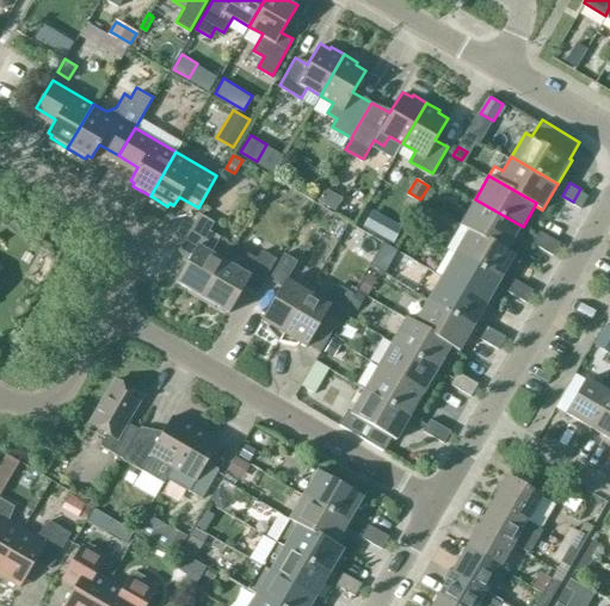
[(334,209),(340,198),(325,189),(319,199),(334,209)]
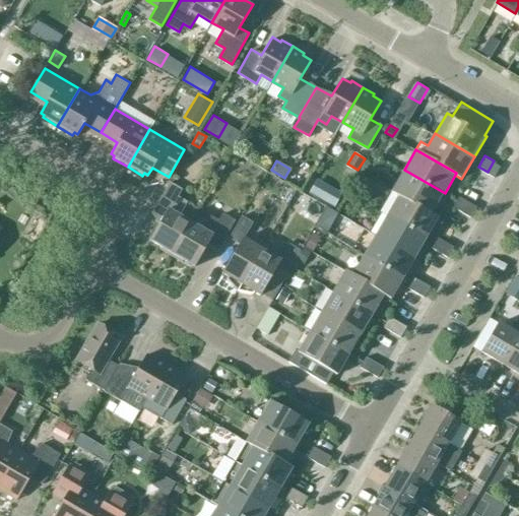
[(502,166),(501,166),(494,160),(488,172),(496,177),(502,166)]
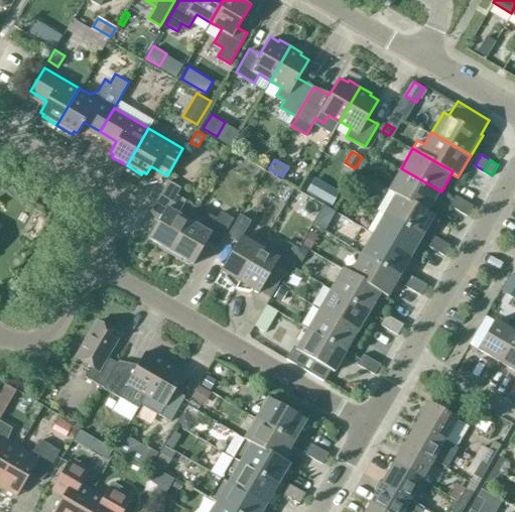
[(429,212),(429,211),(441,192),(401,168),(389,188),(396,193),(396,192),(429,212)]
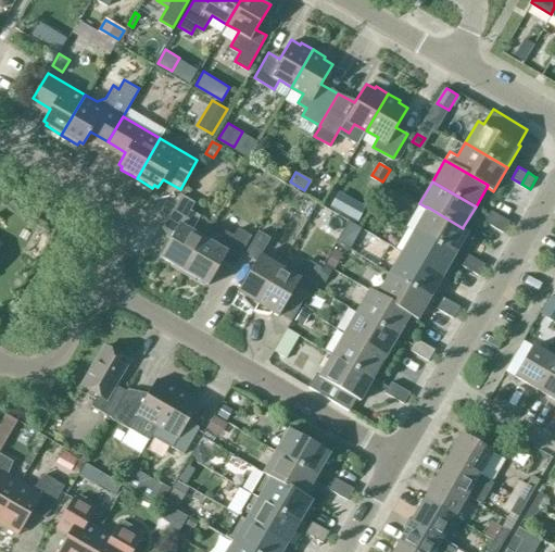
[(184,271),(204,236),(192,228),(201,214),(191,208),(196,201),(183,193),(164,224),(175,230),(161,254),(173,262),(171,264),(184,271)]
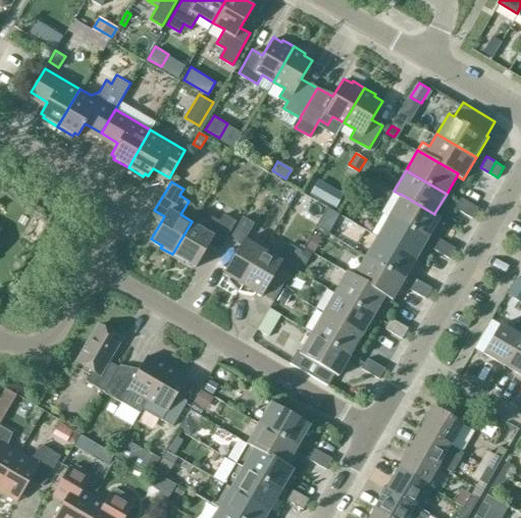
[(327,204),(337,209),(344,199),(333,193),(327,204)]
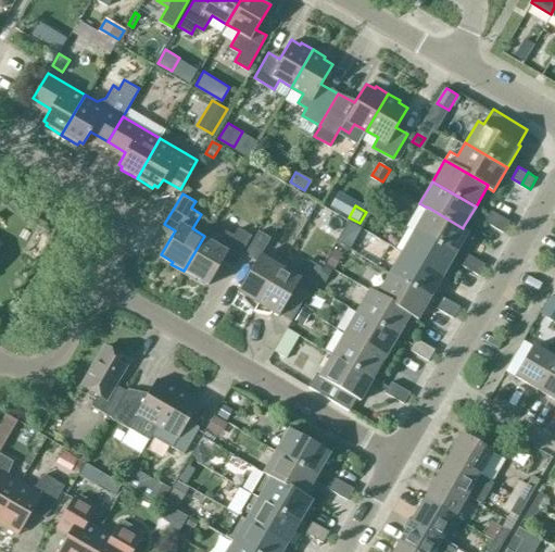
[(470,231),(463,227),(463,228),(427,207),(427,208),(415,228),(457,253),(470,231)]
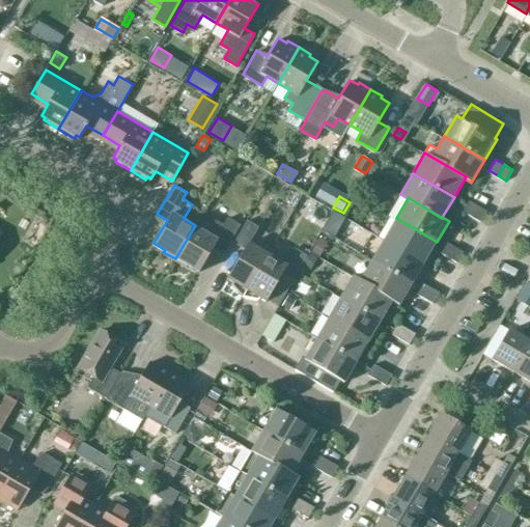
[(474,216),(480,205),(471,200),(465,211),(474,216)]
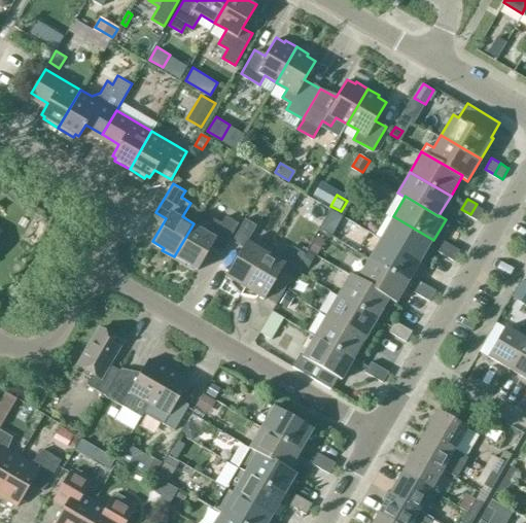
[(485,209),(484,208),(477,204),(470,214),(479,219),(485,209)]
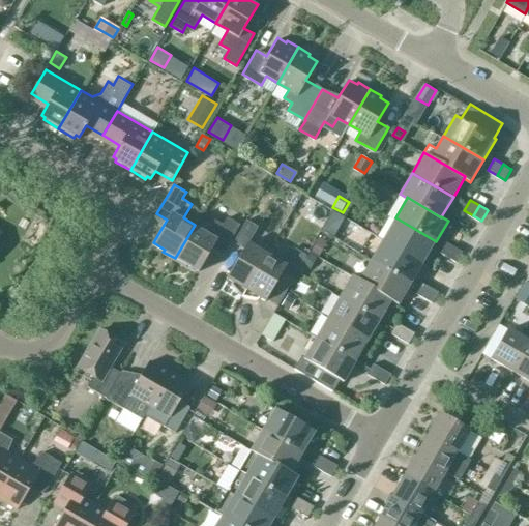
[(195,225),(175,258),(186,265),(187,263),(199,269),(212,246),(223,253),(240,223),(228,215),(224,223),(214,217),(206,231),(195,225)]
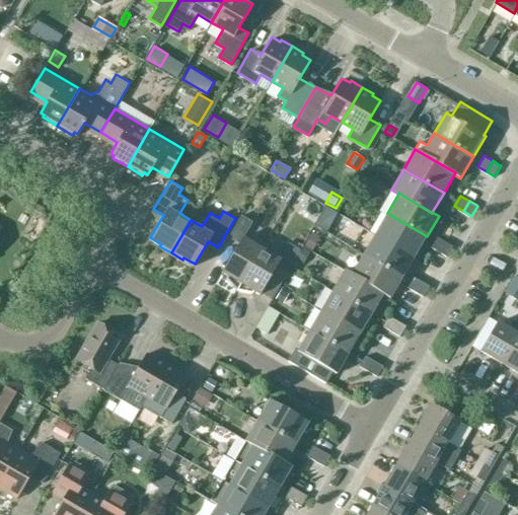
[(237,289),(262,246),(243,236),(253,220),(241,213),(228,235),(239,241),(222,271),(228,274),(227,277),(237,289)]
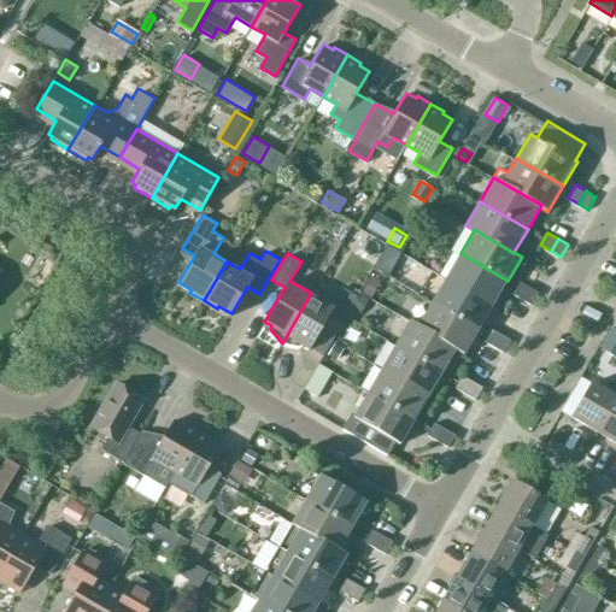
[(493,305),(508,281),(461,253),(446,277),(493,305)]
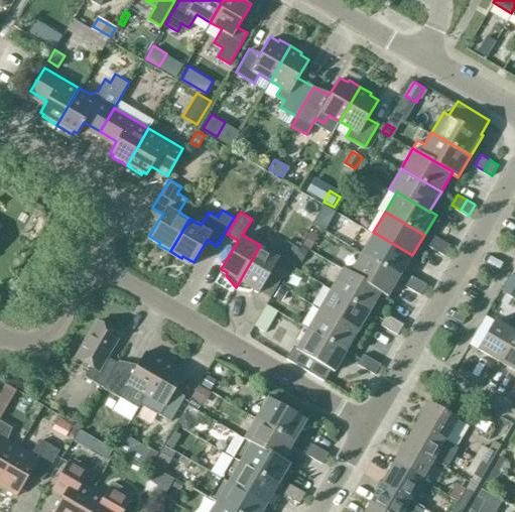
[(317,216),(314,222),(326,228),(331,219),(319,213),(317,216)]
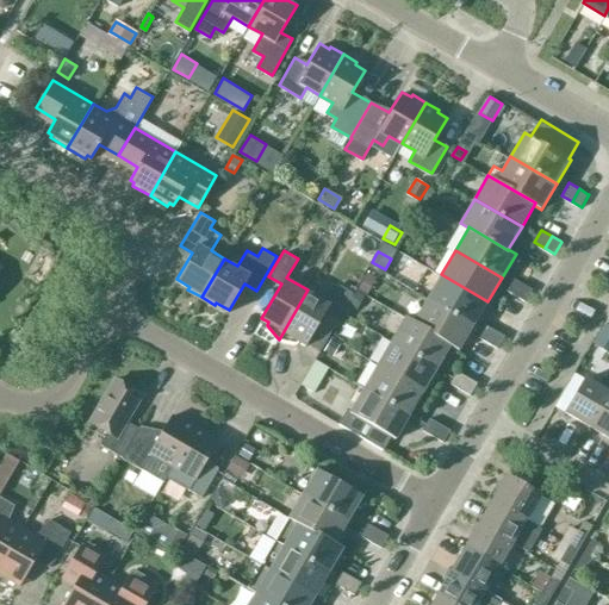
[(474,324),(488,301),(441,274),(428,298),(474,324)]
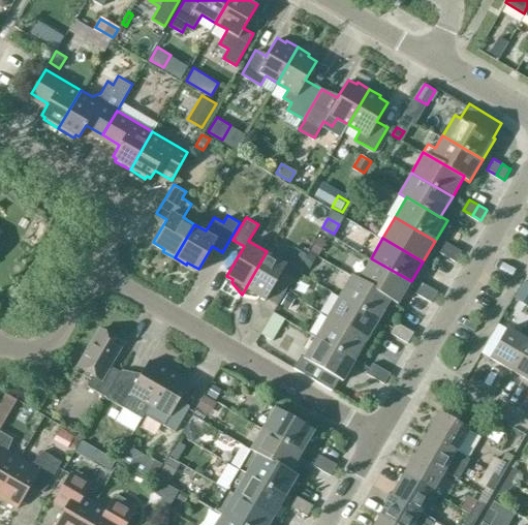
[(324,244),(316,240),(311,249),(319,254),(324,244)]
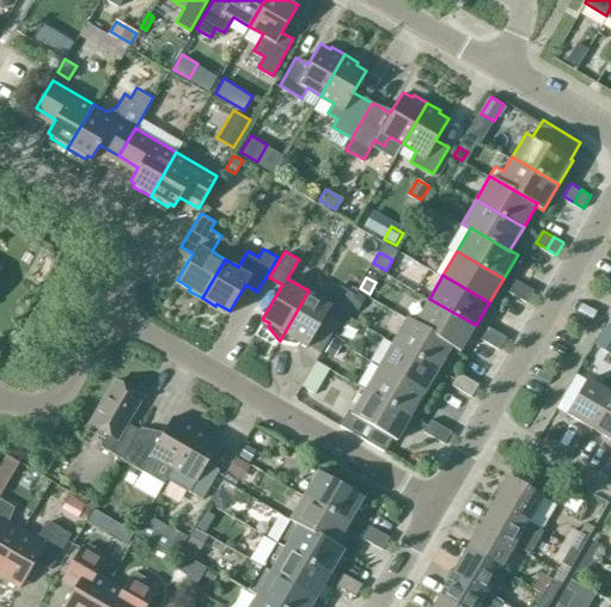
[(519,295),(526,283),(515,277),(508,289),(519,295)]
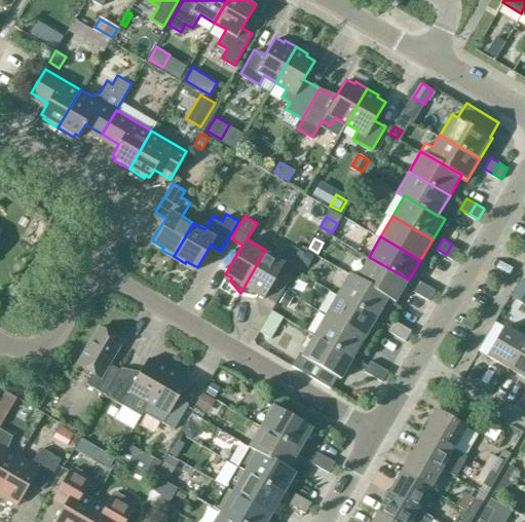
[(460,249),(452,244),(446,254),(454,260),(460,249)]
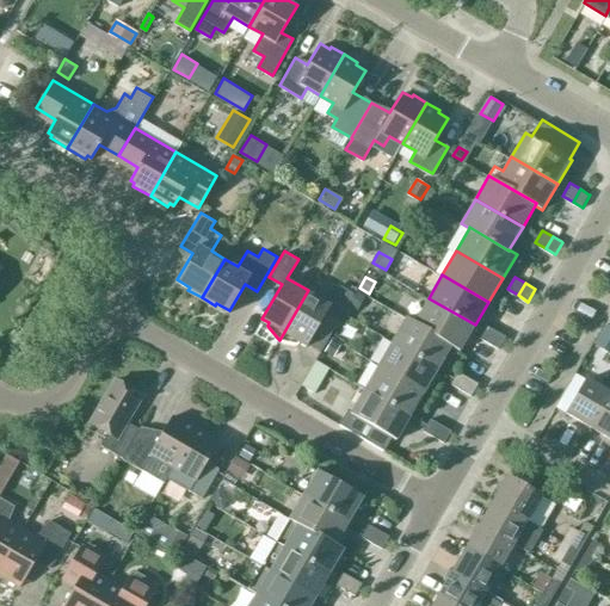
[(347,303),(355,292),(340,284),(337,291),(328,286),(321,298),(308,290),(279,340),(297,344),(300,340),(307,345),(327,310),(339,319),(347,303)]
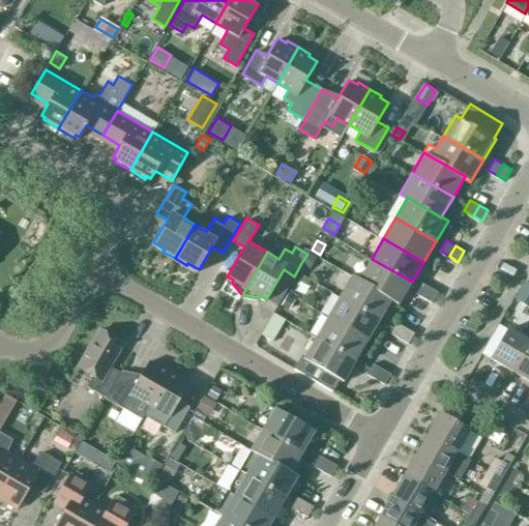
[(307,254),(301,263),(310,268),(317,256),(309,251),(307,254)]
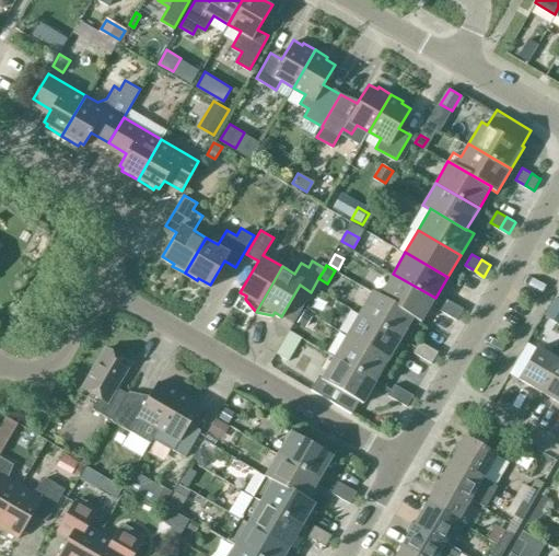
[(421,322),(435,298),(393,274),(381,293),(380,296),(416,316),(415,319),(421,322)]
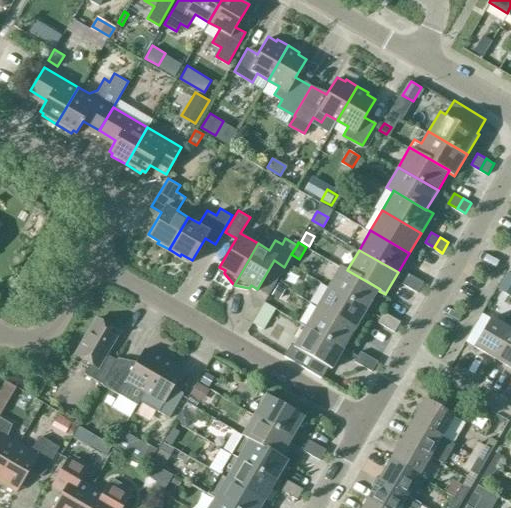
[(347,270),(348,268),(341,264),(329,285),(369,308),(379,291),(380,289),(347,270)]
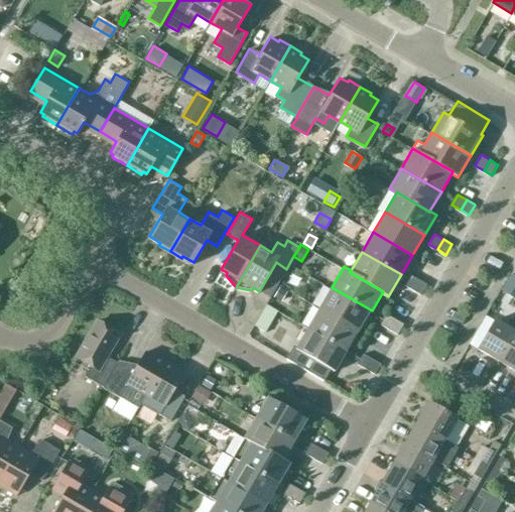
[(507,280),(503,287),(514,294),(514,272),(512,271),(507,280)]
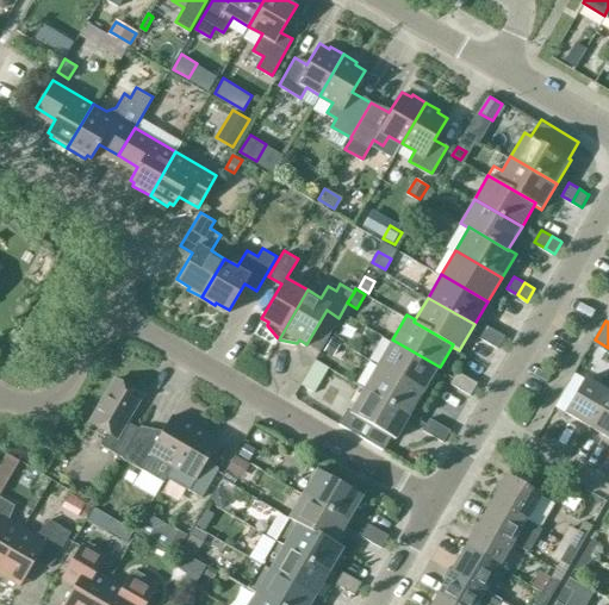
[(490,342),(497,330),(486,323),(479,336),(490,342)]
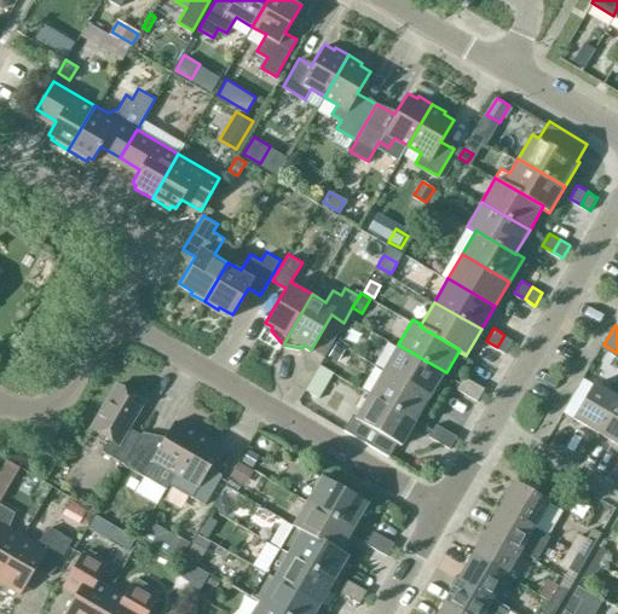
[(515,341),(513,340),(504,335),(497,347),(507,353),(515,341)]
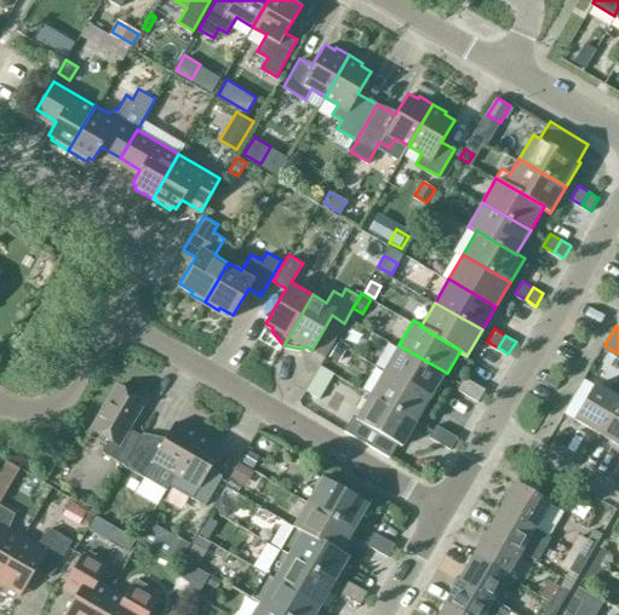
[(336,345),(331,354),(343,361),(348,352),(336,345)]
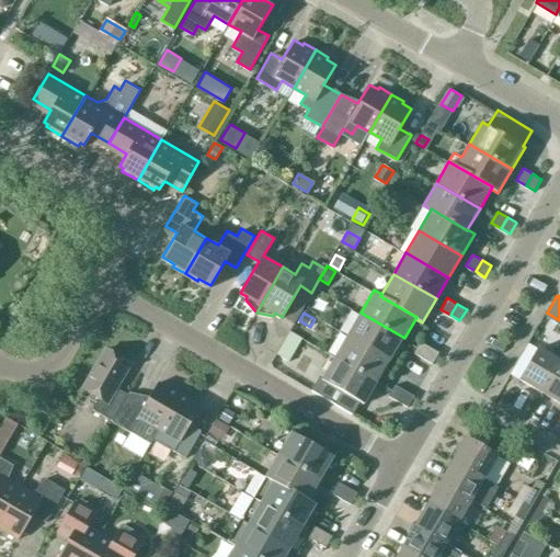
[(391,360),(404,338),(361,313),(347,334),(391,360)]
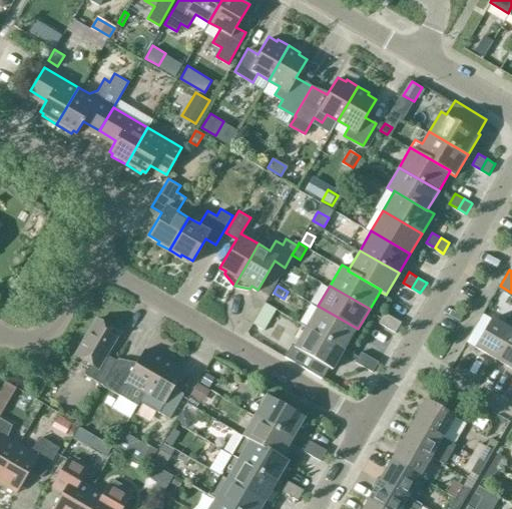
[(278,308),(277,307),(281,302),(270,295),(253,322),(266,329),(278,308)]
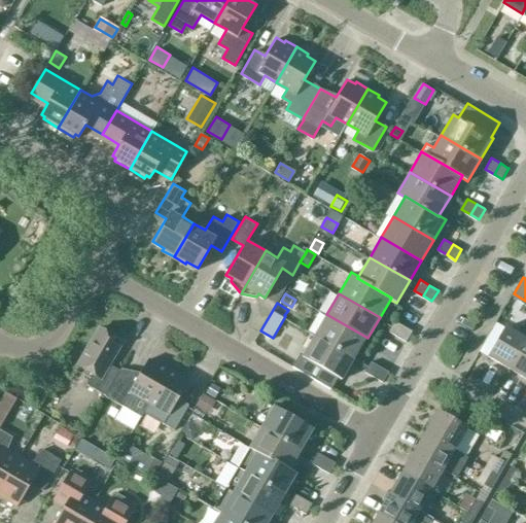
[(355,358),(367,338),(326,314),(315,335),(355,358)]
